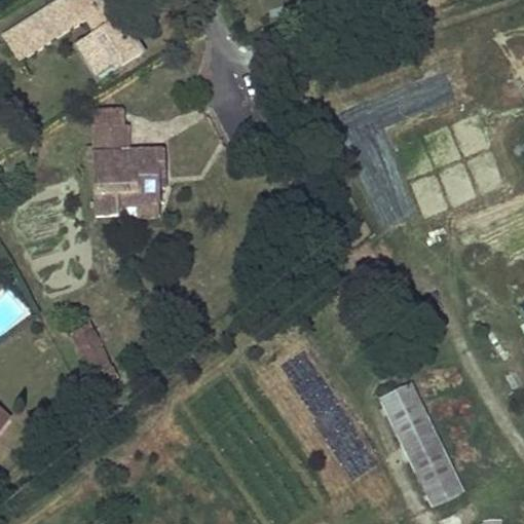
[(54,0),(2,34),(17,58),(84,14),(94,31),(82,38),(104,72),(138,50),(116,16),(110,21),(101,5),(108,0),(54,0)]
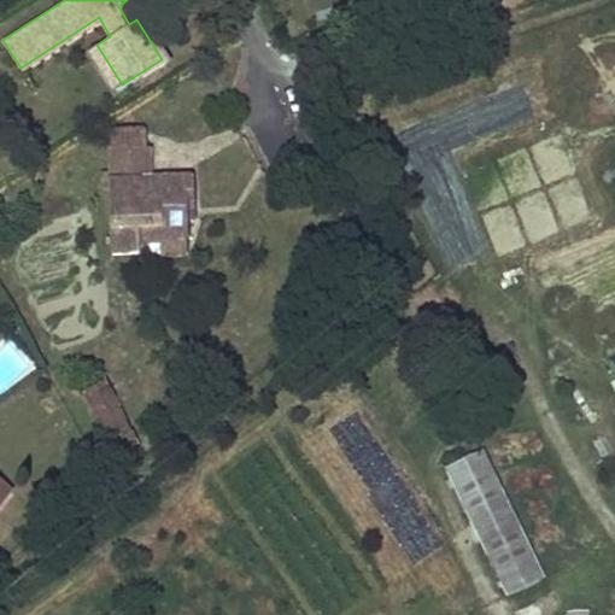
[(97,45),(87,51),(112,92),(122,85),(97,45)]
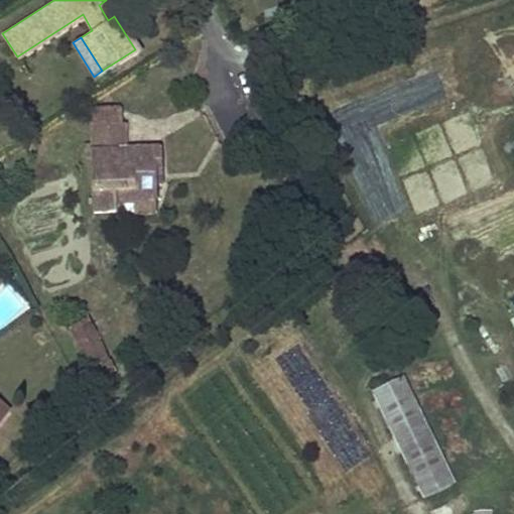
[(117,122),(116,107),(90,109),(90,149),(93,210),(114,208),(114,202),(136,201),(154,200),(151,172),(158,172),(156,145),(123,147),(121,121),(117,122)]
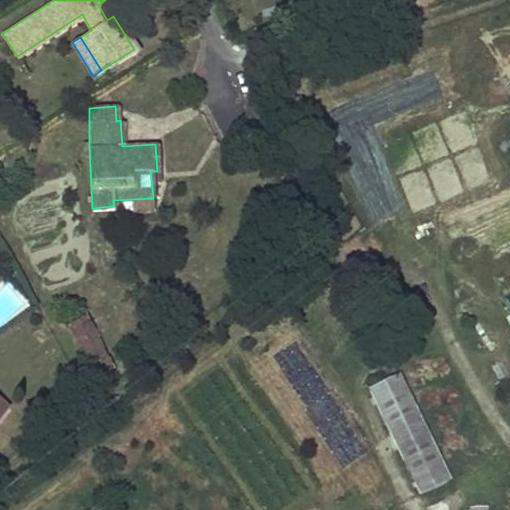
[(153,198),(135,199),(136,209),(153,207),(153,198)]
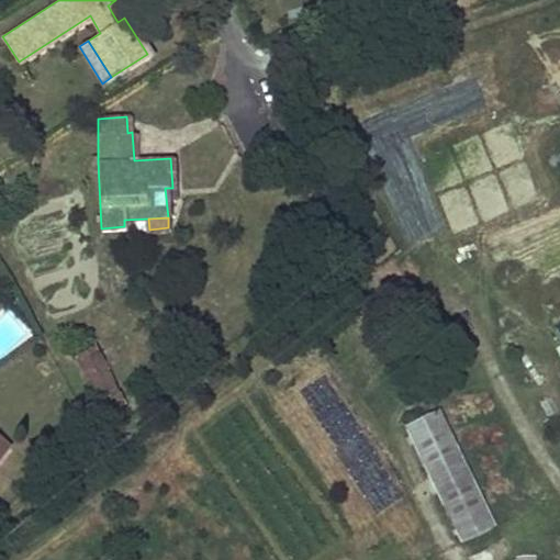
[(110,364),(97,342),(74,355),(87,377),(90,374),(102,394),(118,384),(107,365),(110,364)]
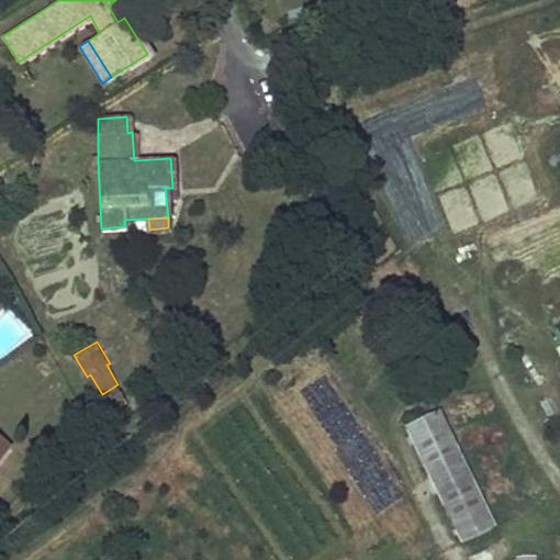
[(437,413),(405,428),(460,542),(492,527),(437,413)]
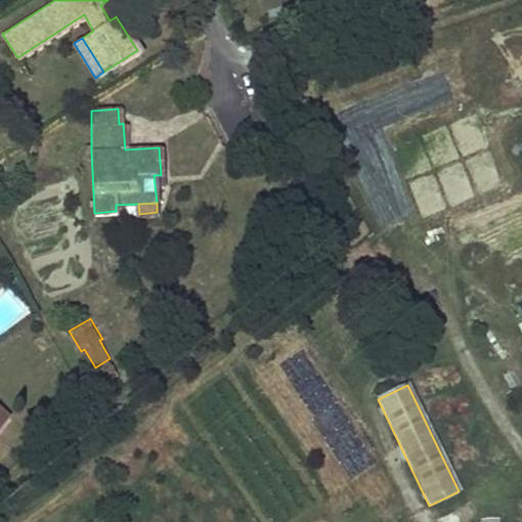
[(0,422),(8,412),(0,406),(0,422)]
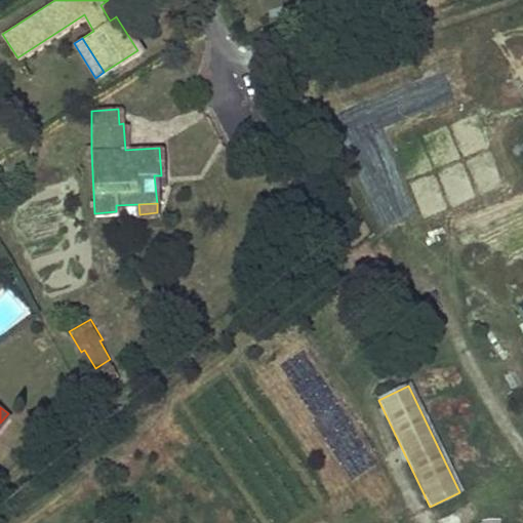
All buildings are outlined.
